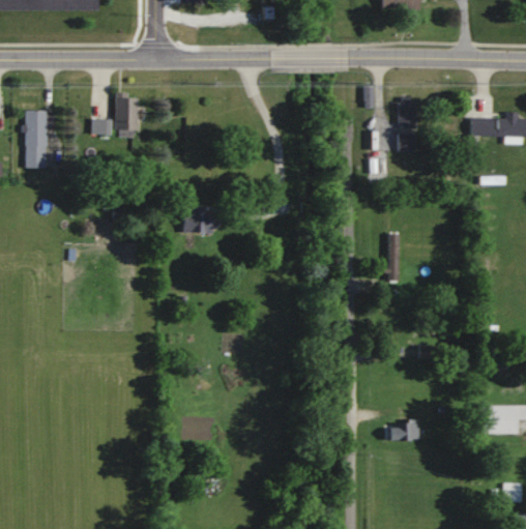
[(0,0),(0,11),(98,9),(97,0),(0,0)]
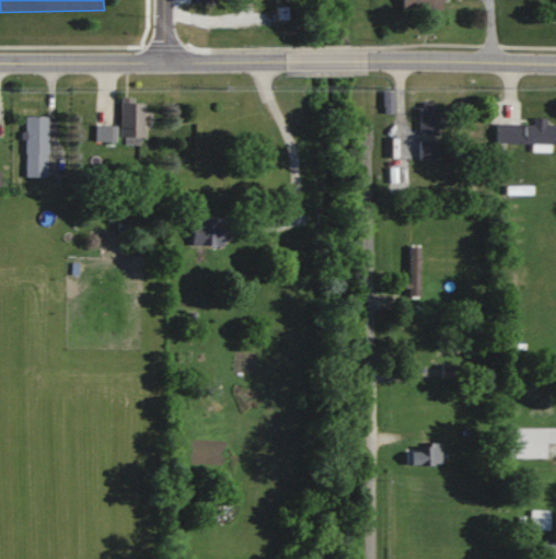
[(442,0),(402,0),(403,9),(443,10),(442,0)]
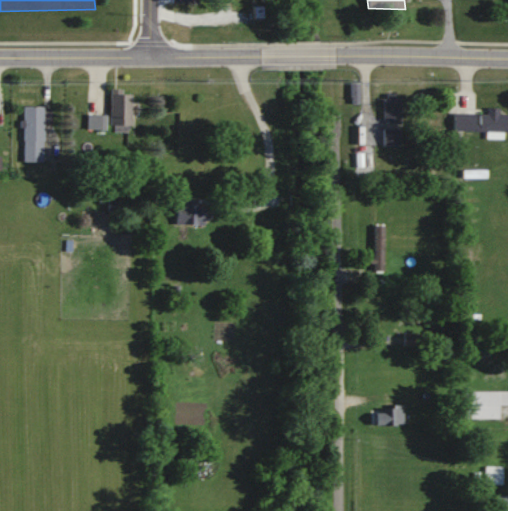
[(133,130),(132,92),(110,92),(111,130),(133,130)]
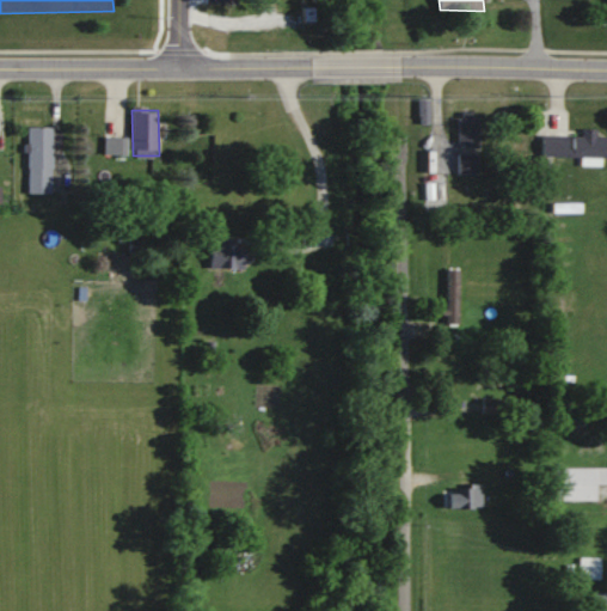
[(460,150),(480,150),(480,112),(460,112),(460,150)]
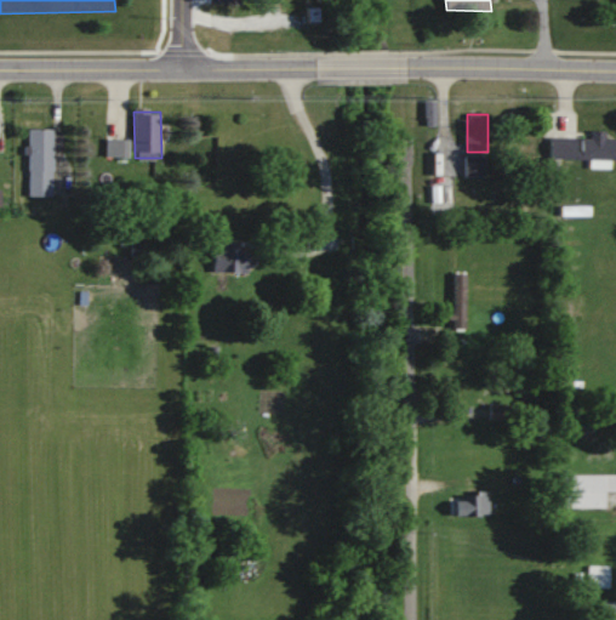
[(55,152),(64,152),(66,132),(30,131),(30,198),(55,199),(55,152)]
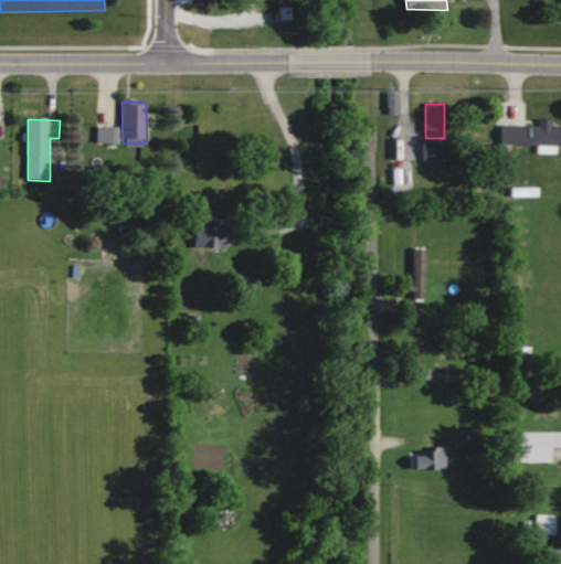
[(560,128),(552,128),(552,121),(540,121),(539,126),(503,126),(501,147),(560,147),(560,128)]
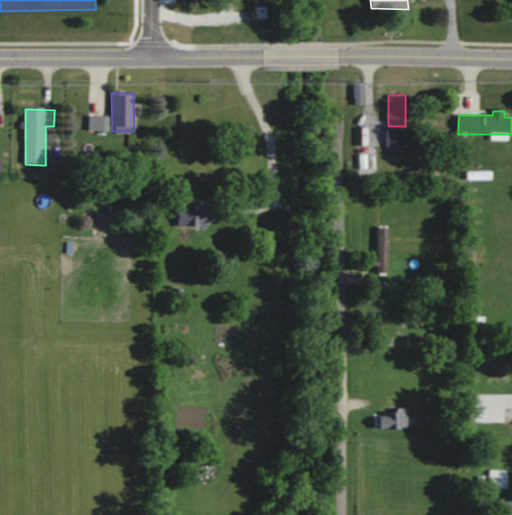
[(90,132),(108,132),(108,117),(90,117),(90,132)]
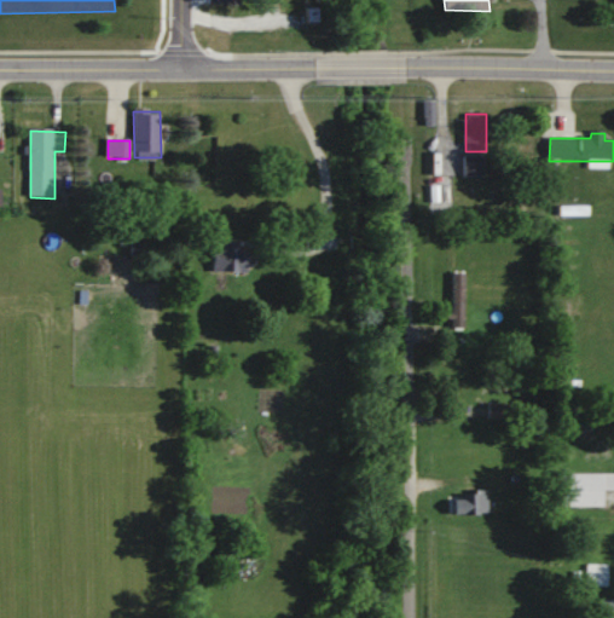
[(486,177),(486,155),(465,155),(465,177),(486,177)]
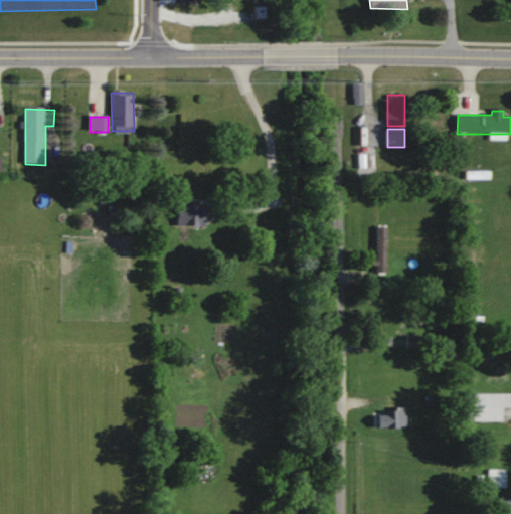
[(177,226),(206,226),(206,201),(177,201),(177,226)]
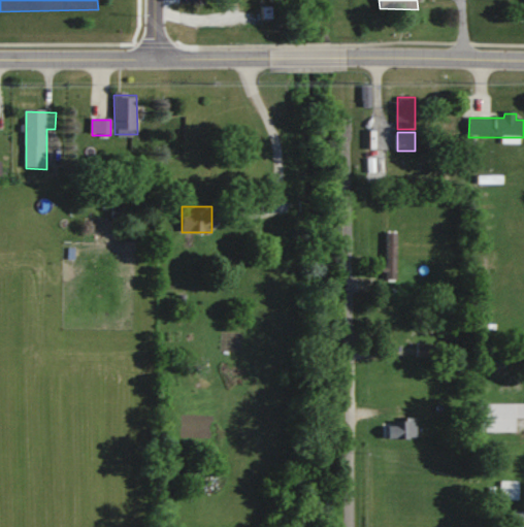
[(398,282),(398,234),(387,234),(387,282),(398,282)]
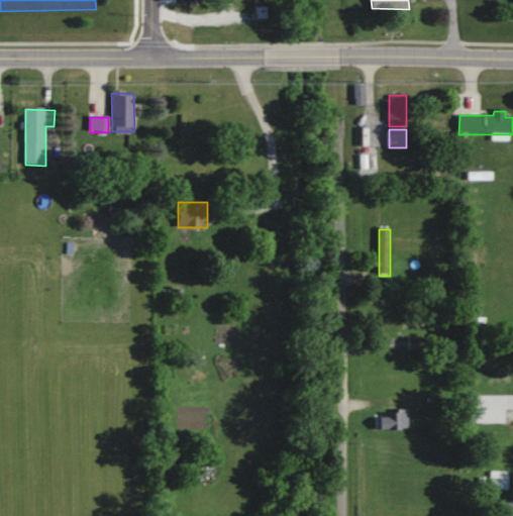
[(428,349),(428,337),(409,337),(409,349),(428,349)]
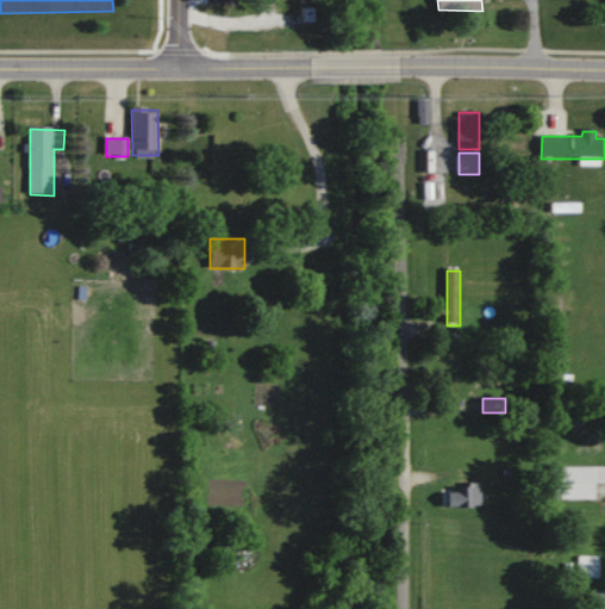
[(604,465),(554,466),(554,499),(594,499),(594,483),(604,482),(604,465)]
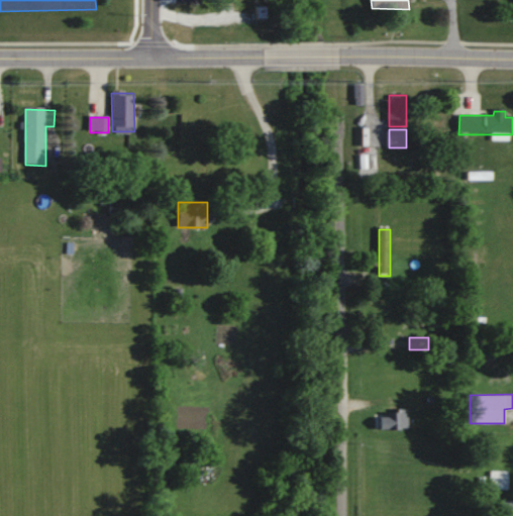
[(380,428),(409,428),(409,409),(389,409),(389,421),(380,421),(380,428)]
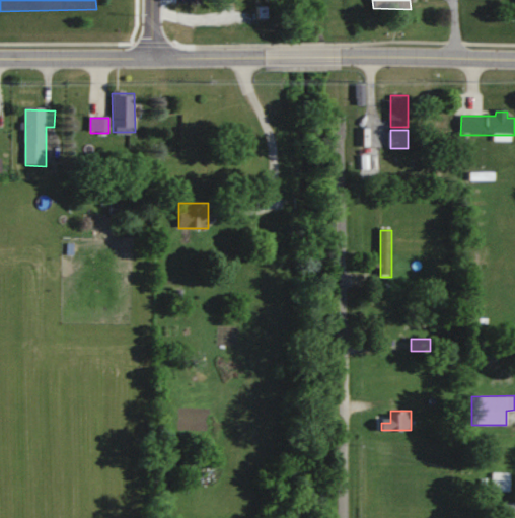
[(511,492),(511,472),(494,472),(494,492),(511,492)]
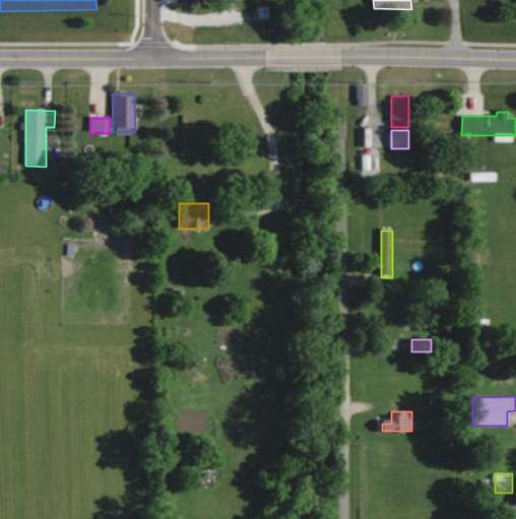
[(515,503),(506,503),(506,518),(515,518),(515,503)]
